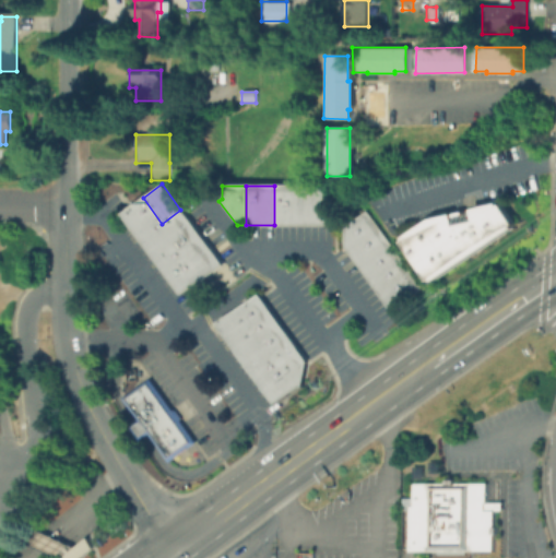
[(274,186),(305,186),(305,224),(274,225),(274,186)]
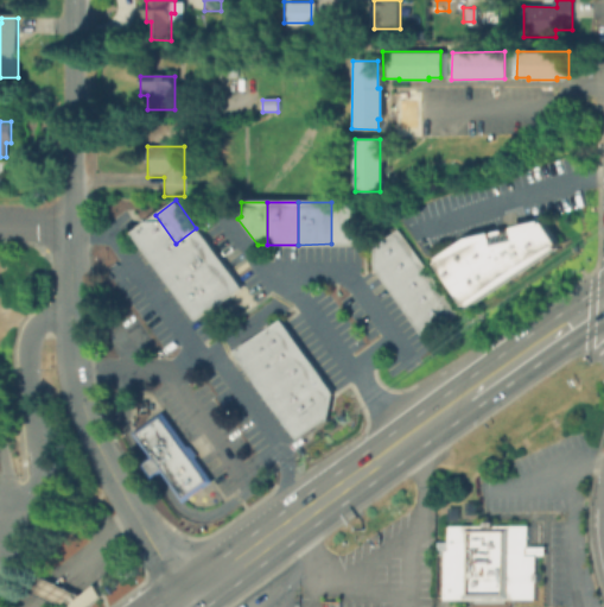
[(176,244),(152,260),(132,232),(156,215),(176,244)]
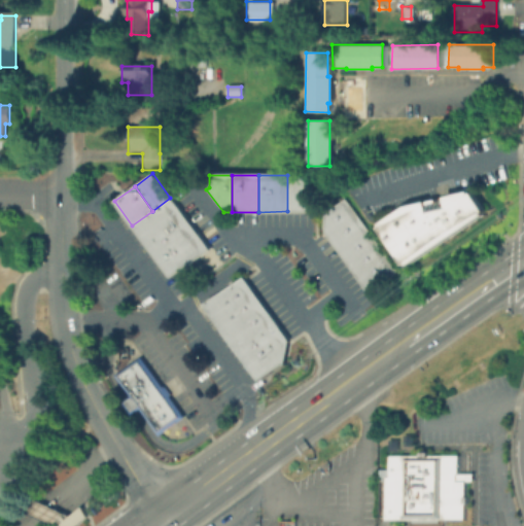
[(487,213),(412,269),(383,230),(412,209),(474,195),(487,213)]
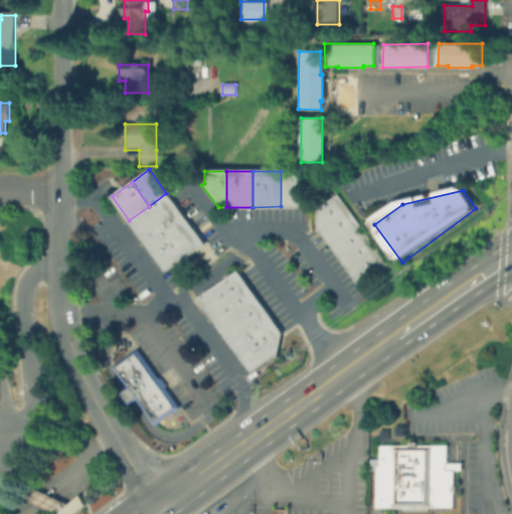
[(149,206),(166,193),(188,223),(171,236),(149,206)]
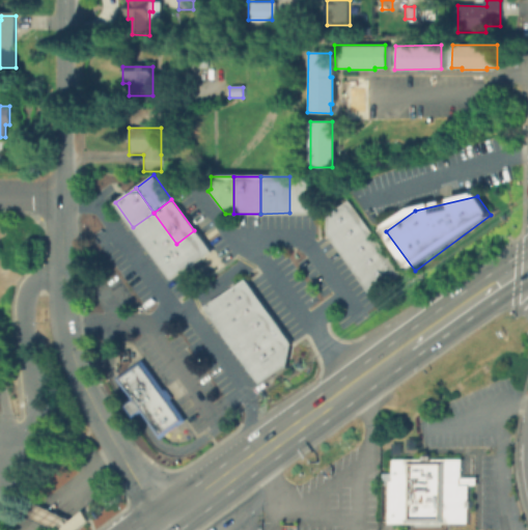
[(324,216),(345,199),(365,226),(335,249),(324,233),(324,216)]
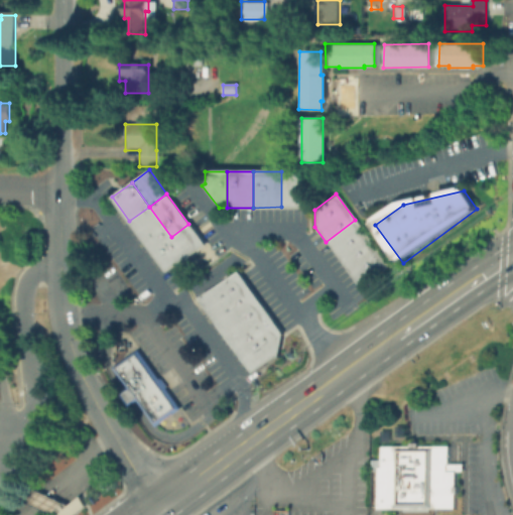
[(149,207),(171,237),(185,257),(166,272),(129,221),(149,207)]
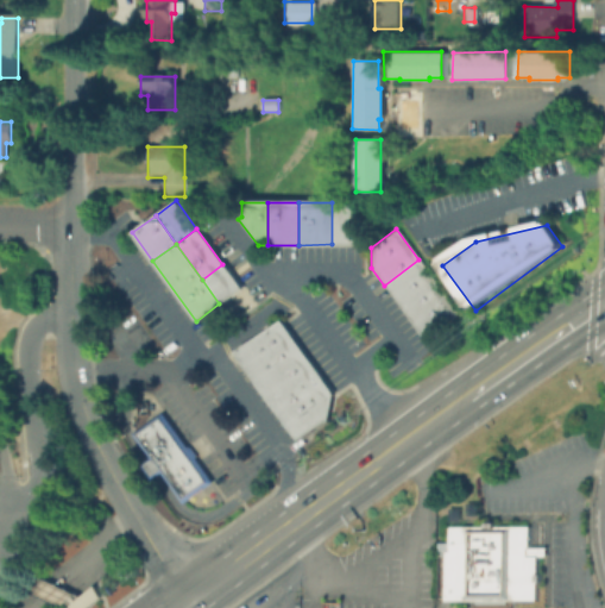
[(434,281),(398,306),(384,286),(418,259),(434,281)]
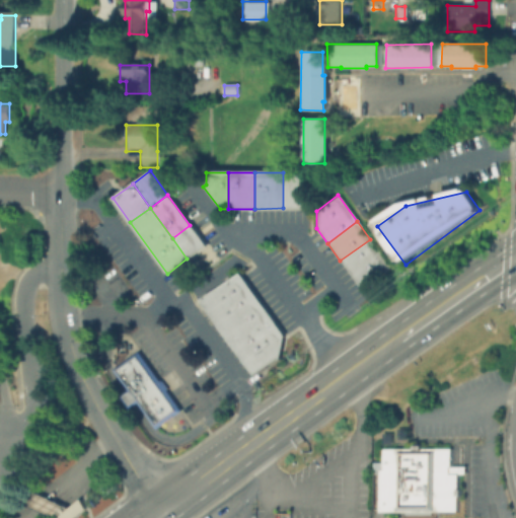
[(190,225),(205,246),(187,259),(172,238),(190,225)]
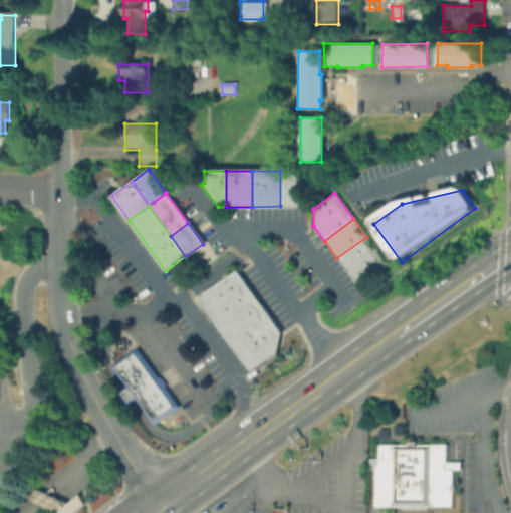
[(336,258),(366,237),(388,265),(362,283),(364,286),(359,290),(336,258)]
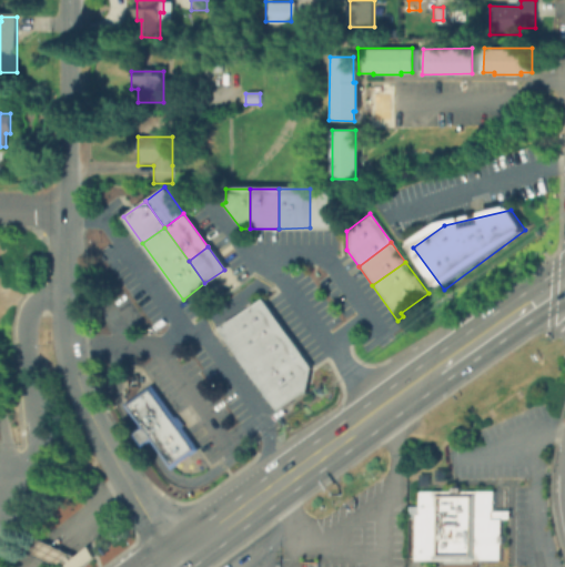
[(249,326),(239,313),(245,309),(243,305),(248,302),(250,305),(259,299),(269,311),(249,326)]
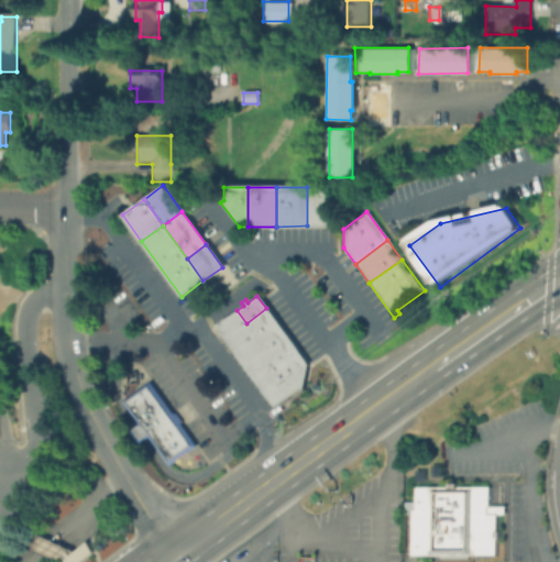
[(255,335),(246,323),(266,308),(284,333),(264,348),(255,335)]
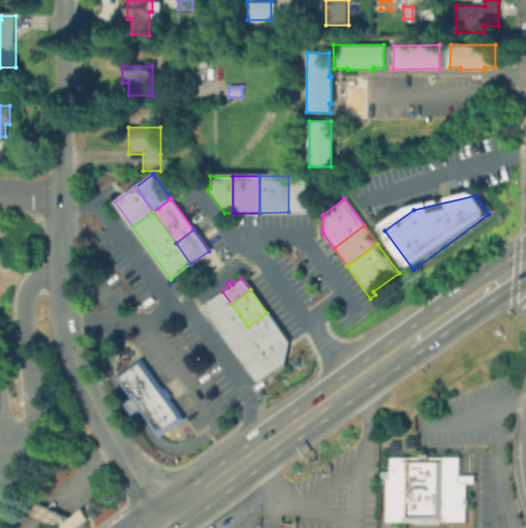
[(231,304),(212,318),(204,306),(222,291),(231,304)]
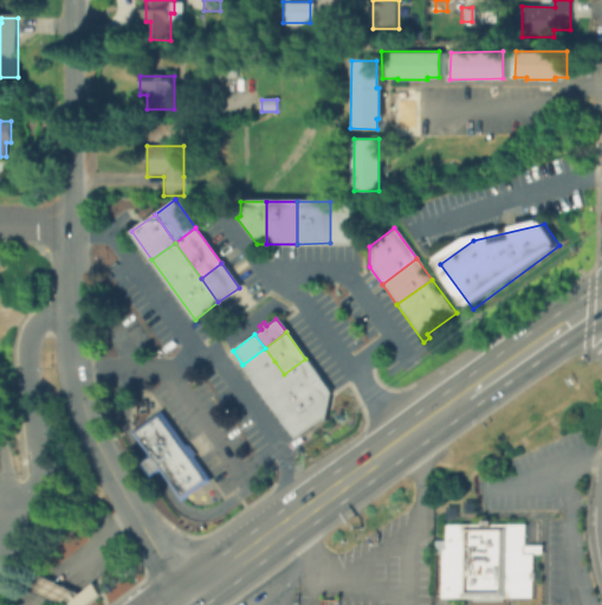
[(274,361),(253,378),(243,365),(265,348),(274,361)]
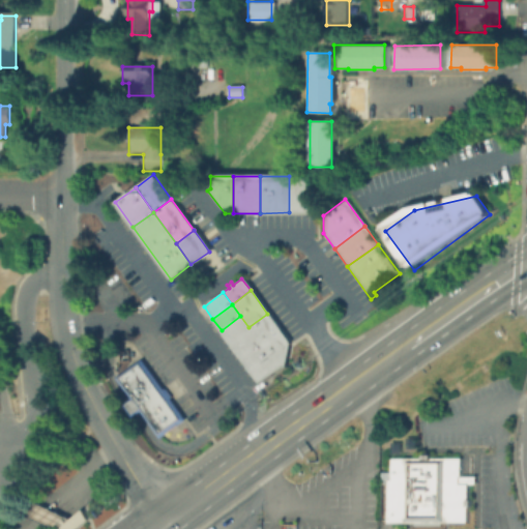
[(289,342),(285,366),(282,366),(280,368),(258,339),(249,327),(267,314),(289,342)]
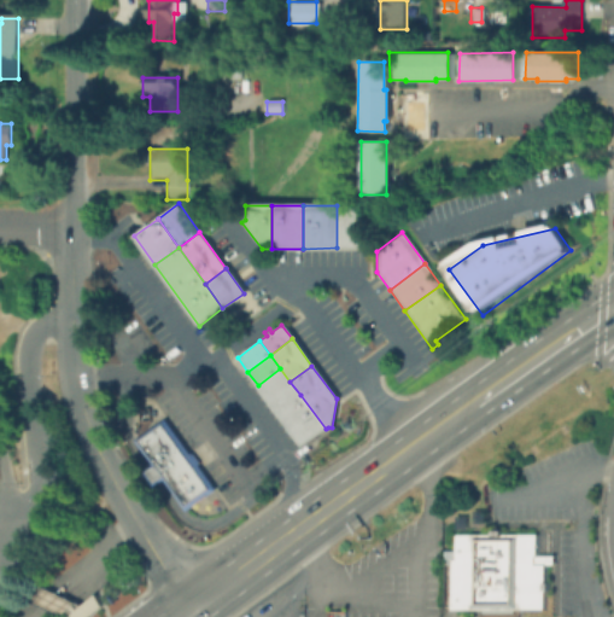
[(290,382),(268,399),(258,385),(280,368),(290,382)]
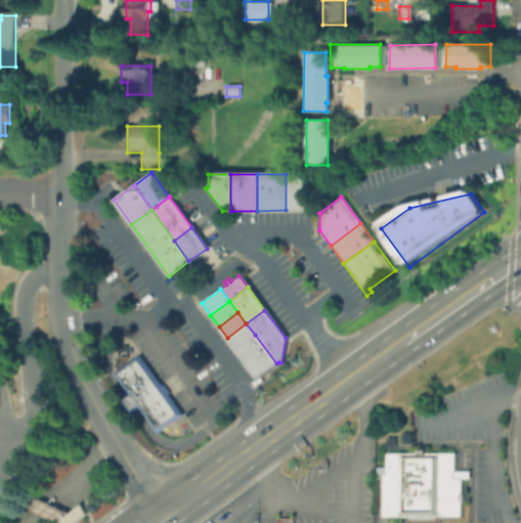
[(255,335),(236,349),(227,338),(246,323),(255,335)]
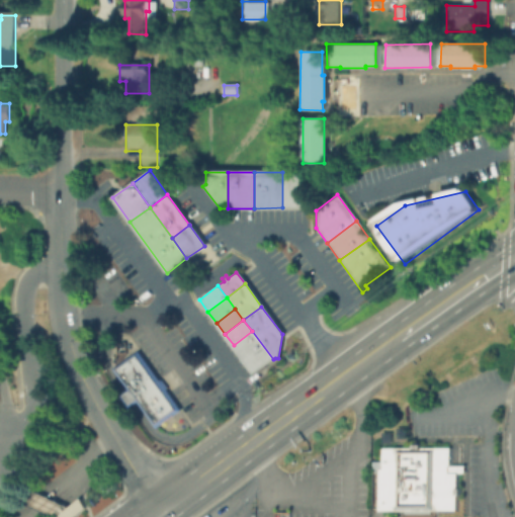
[(252,331),(273,359),(254,373),(234,345),(252,331)]
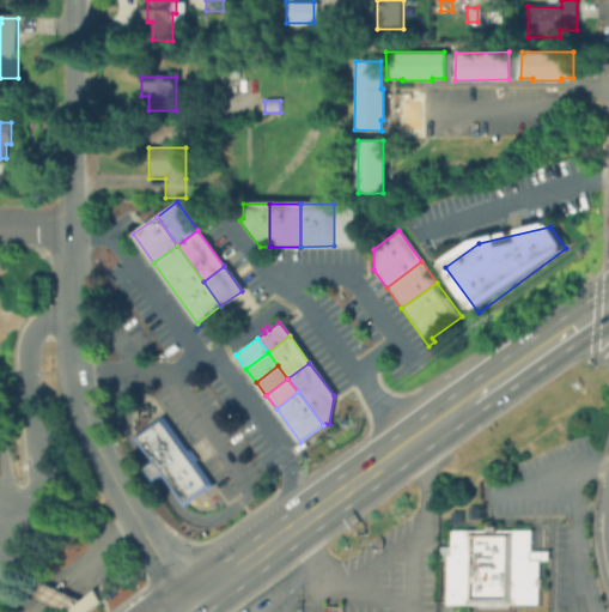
[(209,485),(181,506),(159,476),(154,479),(150,483),(139,468),(145,464),(150,461),(131,436),(158,416),(209,485)]
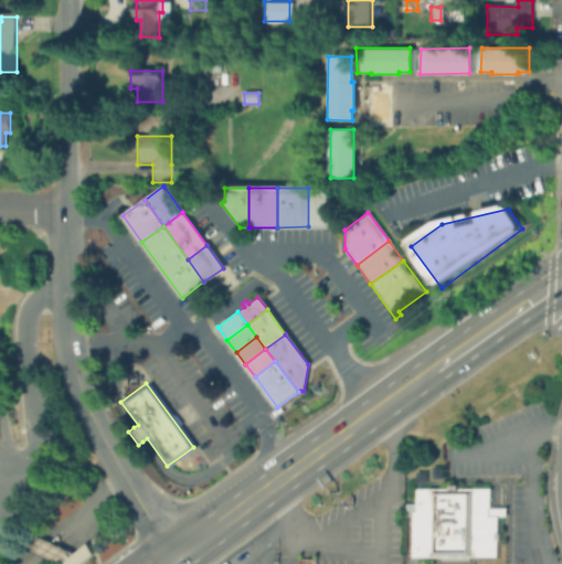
[(496,559),(410,559),(410,517),(402,517),(402,504),(414,504),(414,488),(487,488),(487,508),(504,508),(504,517),(495,517),(496,559)]
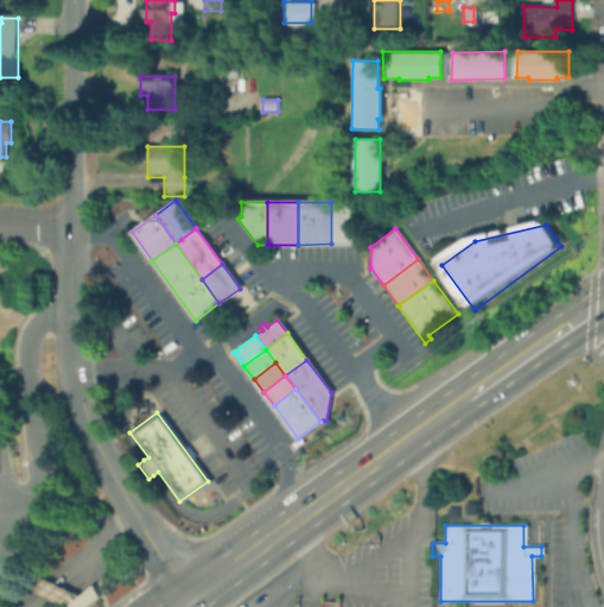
[(95,596),(82,606),(62,606),(46,600),(18,587),(35,574),(59,586),(78,595),(90,583),(95,596)]
